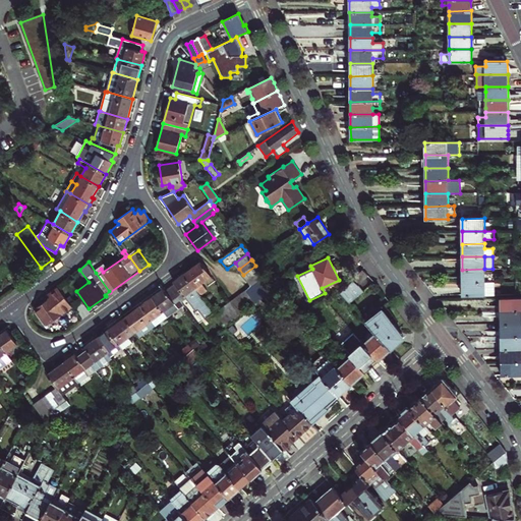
[(200,262),(184,274),(200,294),(207,290),(201,283),(212,276),(200,262)]
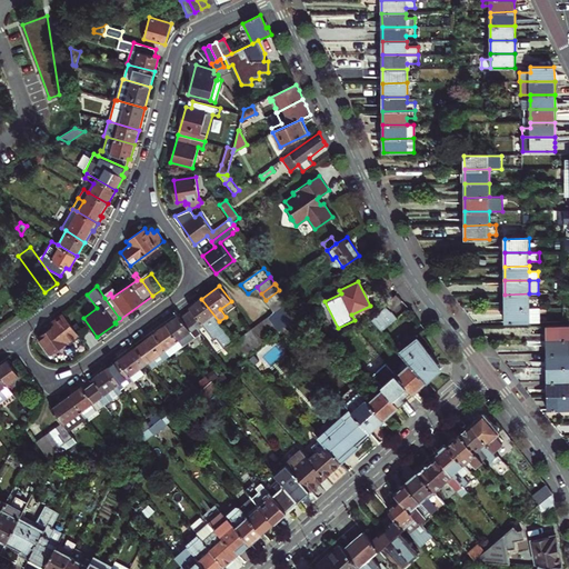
[(283,296),(279,290),(266,300),(270,306),(283,296)]
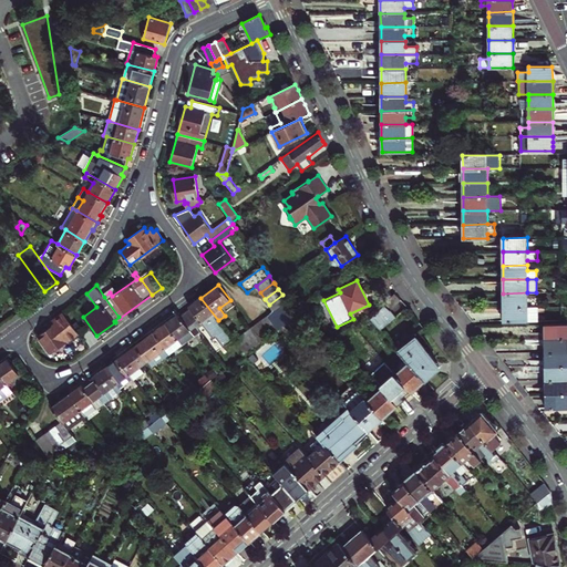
[(527,307),(527,292),(503,294),(503,307),(527,307)]
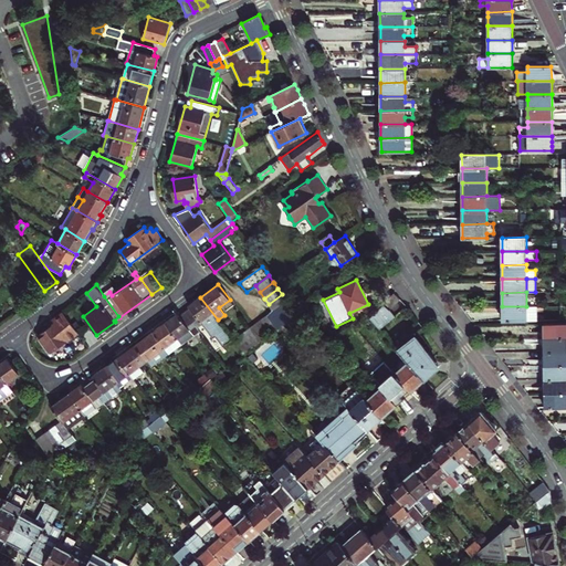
[(384,304),(389,310),(400,299),(394,293),(384,304)]
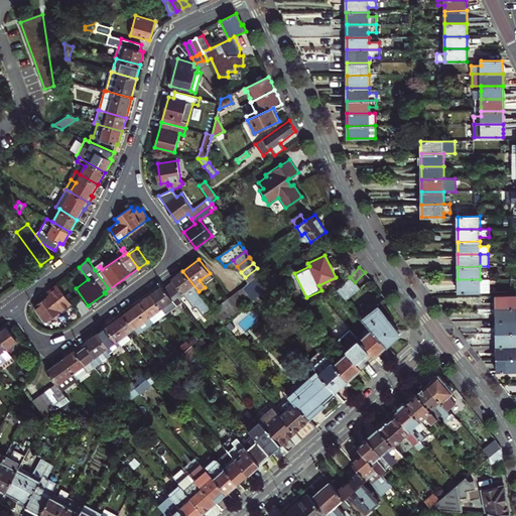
[(257,268),(245,277),(249,283),(261,274),(257,268)]
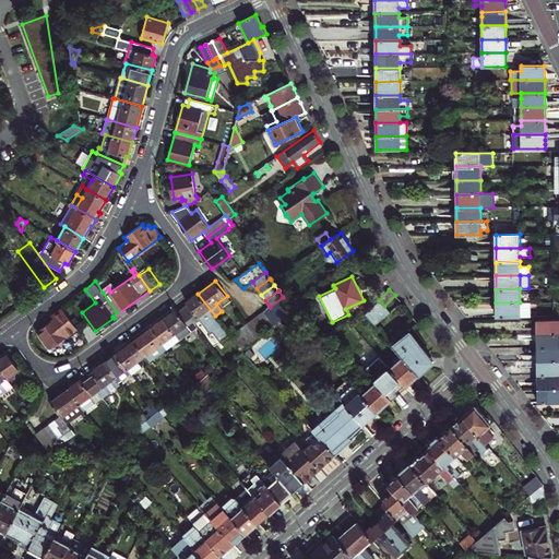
[(221,342),(229,335),(215,316),(198,294),(198,293),(186,301),(188,304),(183,308),(194,323),(200,320),(210,333),(213,332),(221,342)]
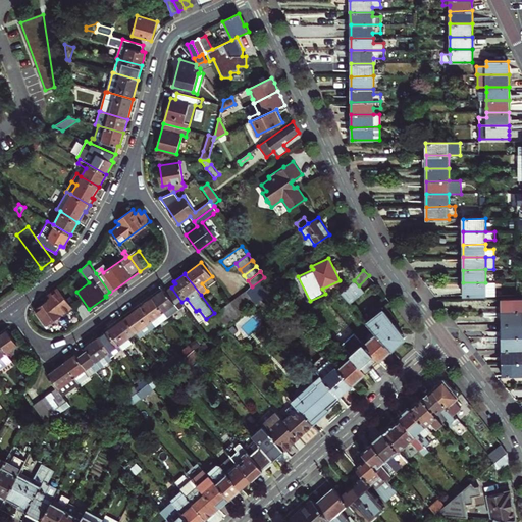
[(273,290),(264,277),(252,286),(245,292),(215,314),(224,326),(273,290)]
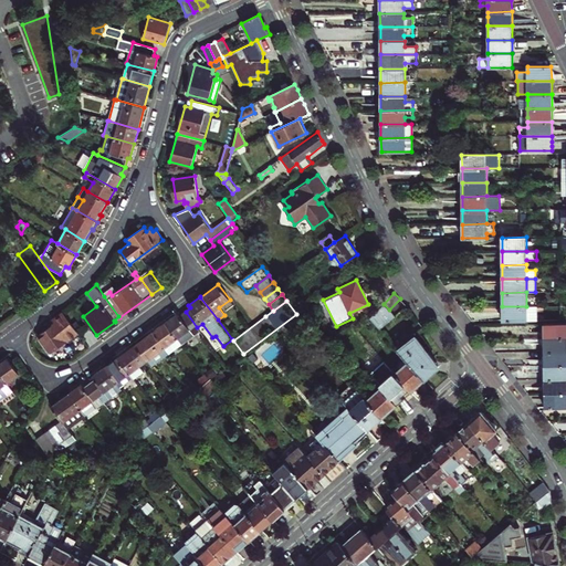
[(373,315),(370,317),(379,328),(395,316),(389,310),(384,304),(373,315)]
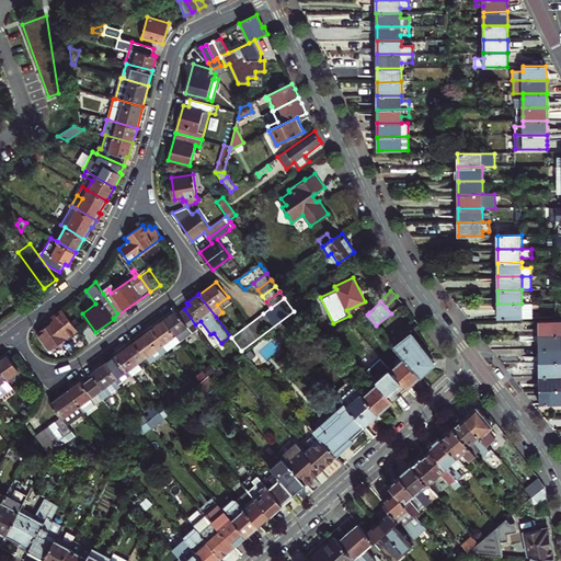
[(533,304),(522,304),(497,304),(497,318),(533,317),(533,304)]
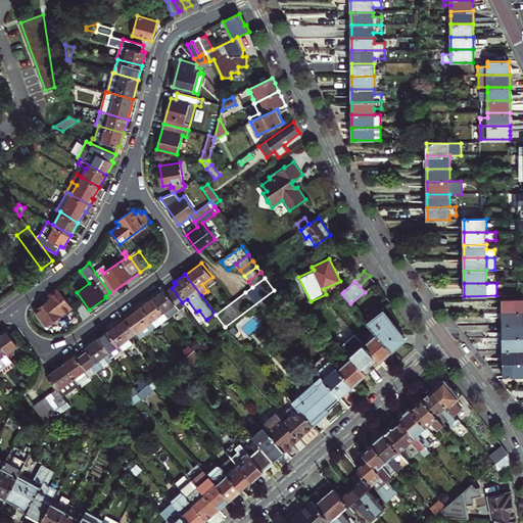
[(48,295),(51,298),(35,310),(47,327),(72,307),(57,288),(48,295)]
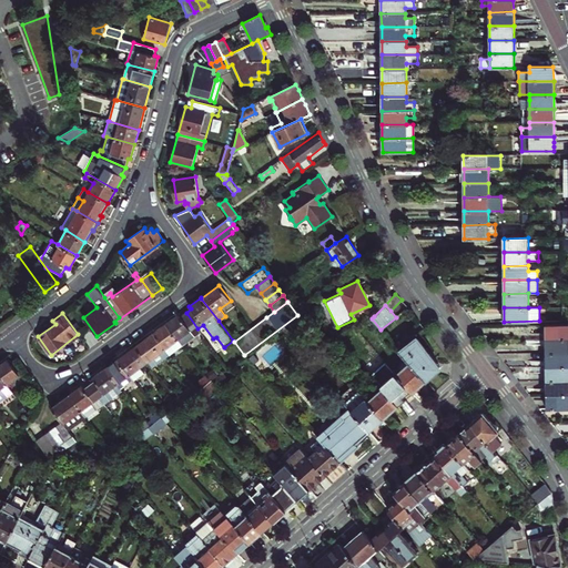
[(179,314),(165,323),(182,345),(200,332),(198,328),(186,313),(181,317),(179,314)]
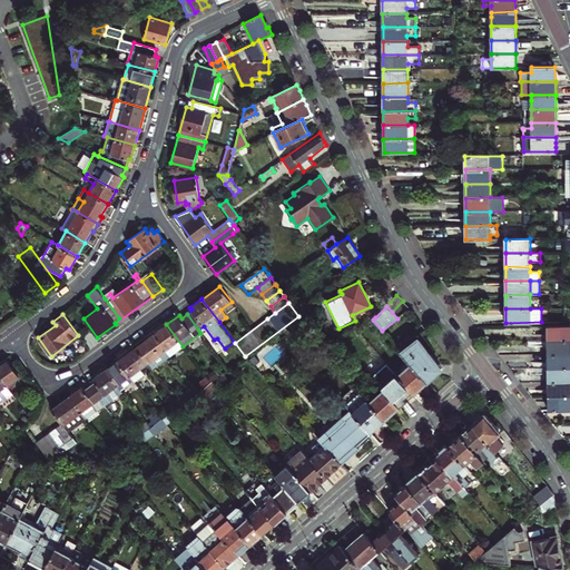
[(155,334),(170,355),(183,346),(166,324),(154,333),(155,334)]
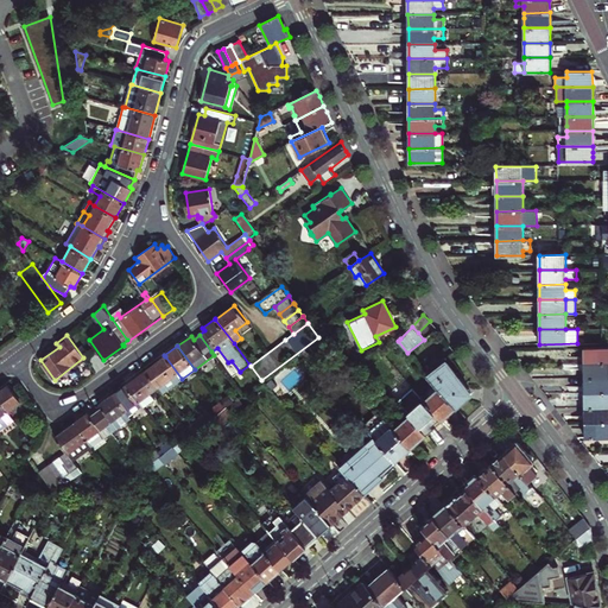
[(607,347),(584,348),(584,363),(607,362),(607,347)]
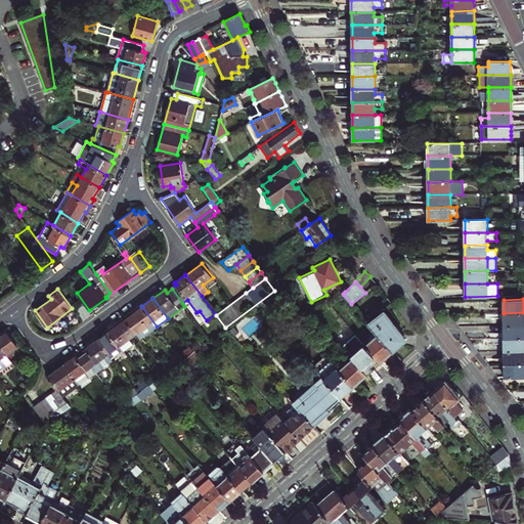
[(142,307),(126,319),(136,333),(140,339),(157,326),(142,307)]
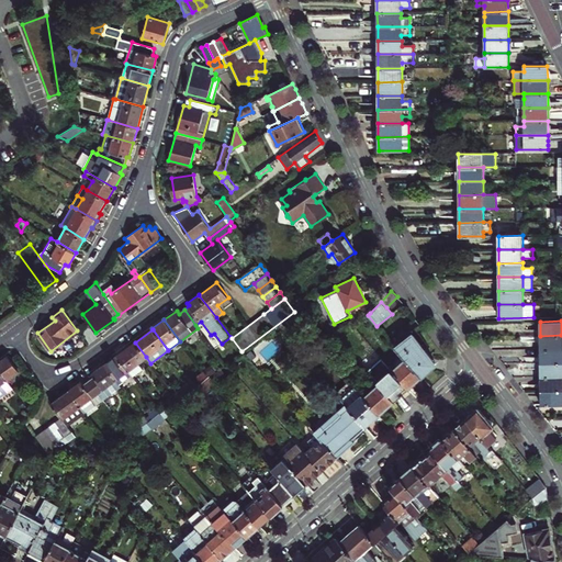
[(412,334),(395,347),(405,358),(422,377),(436,363),(412,334)]
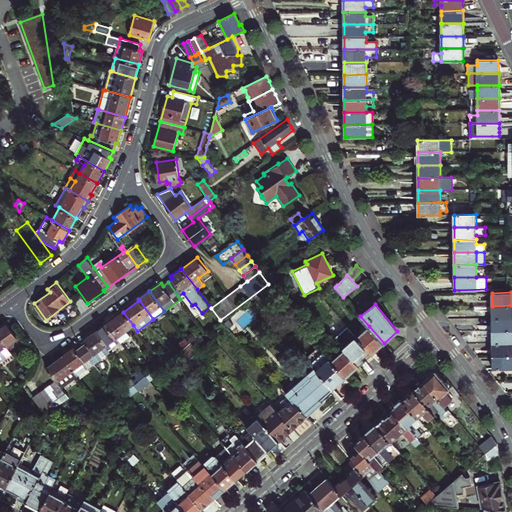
[(511,305),(492,306),(492,318),(511,317),(511,305)]
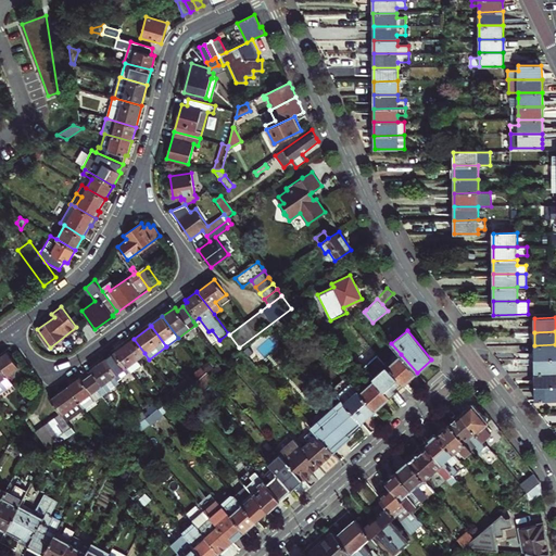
[(115,351),(130,370),(131,371),(141,365),(137,358),(144,353),(134,339),(122,348),(122,346),(115,351)]
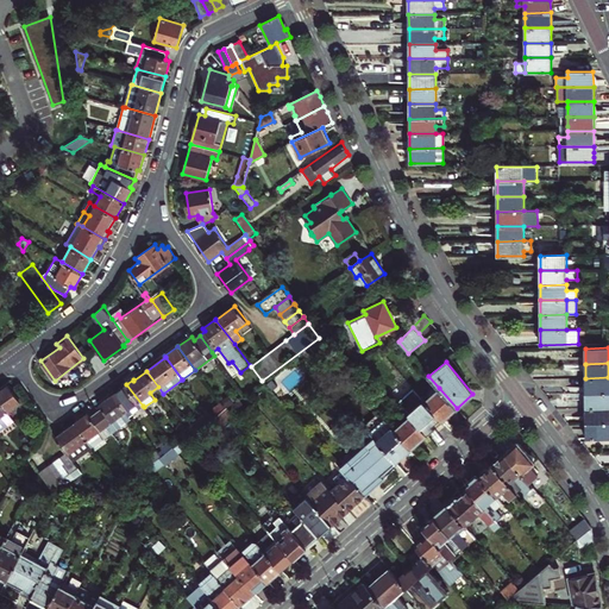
[(608,393),(608,377),(585,378),(585,394),(608,393)]
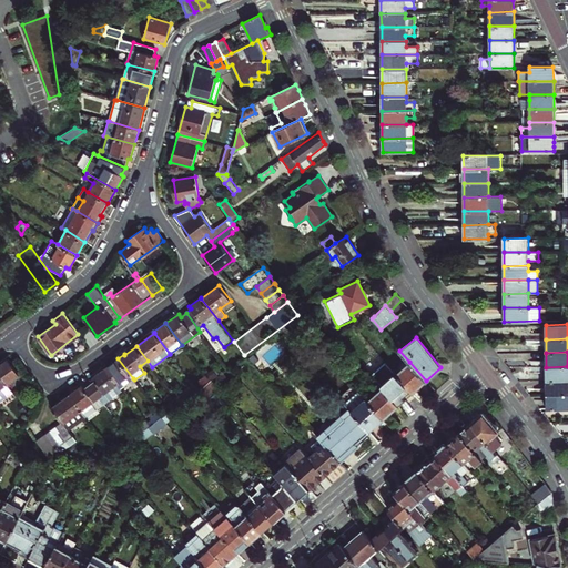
[(8,358),(0,364),(0,374),(9,387),(11,385),(9,383),(19,375),(8,358)]
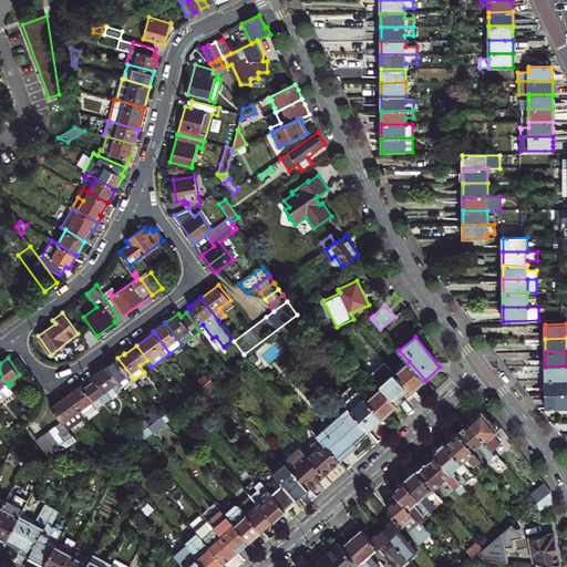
[(117,358),(105,367),(121,387),(133,378),(117,358)]
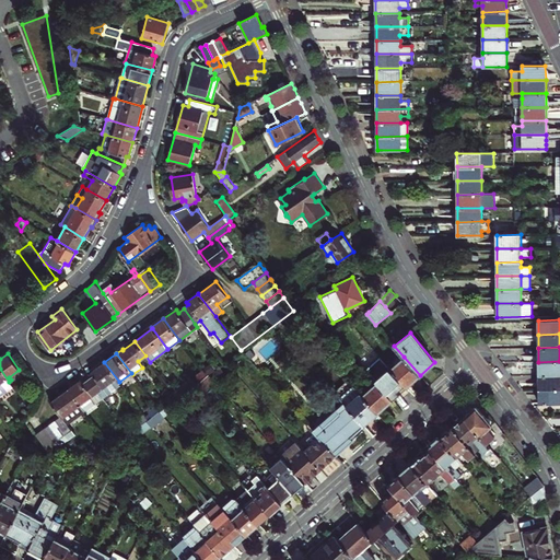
[(407,387),(420,375),(404,357),(391,369),(405,385),(407,387)]
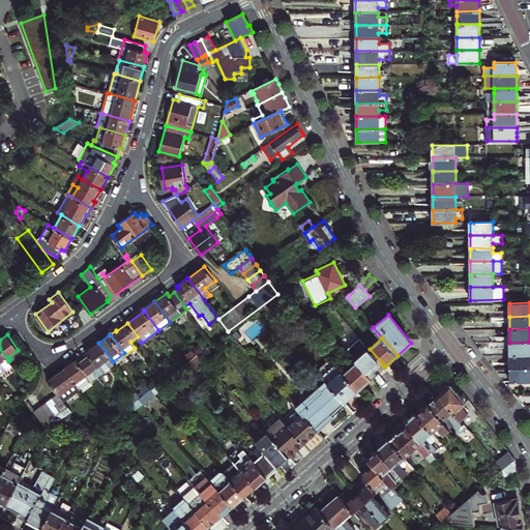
[(377,371),(383,364),(370,349),(360,339),(347,350),(356,361),(372,378),(378,372),(377,371)]
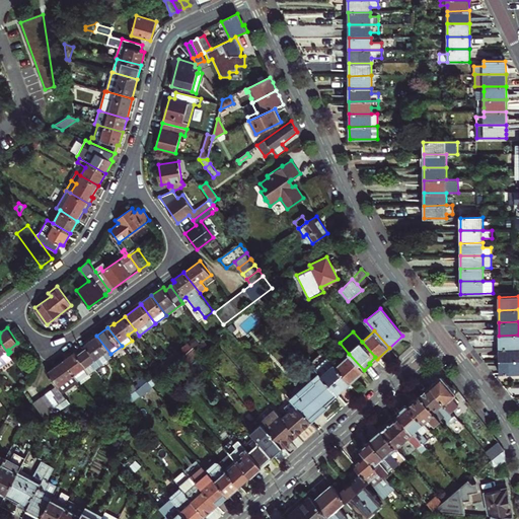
[(518,335),(499,336),(499,348),(518,347),(518,335)]
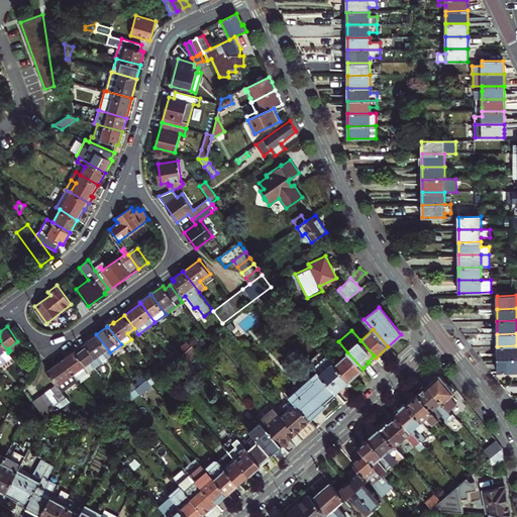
[(87,346),(82,349),(95,367),(111,354),(110,352),(96,334),(85,343),(87,346)]
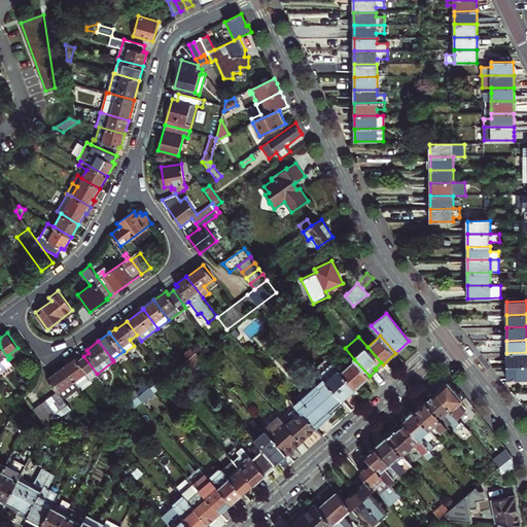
[(195,353),(202,348),(198,343),(190,348),(195,353)]
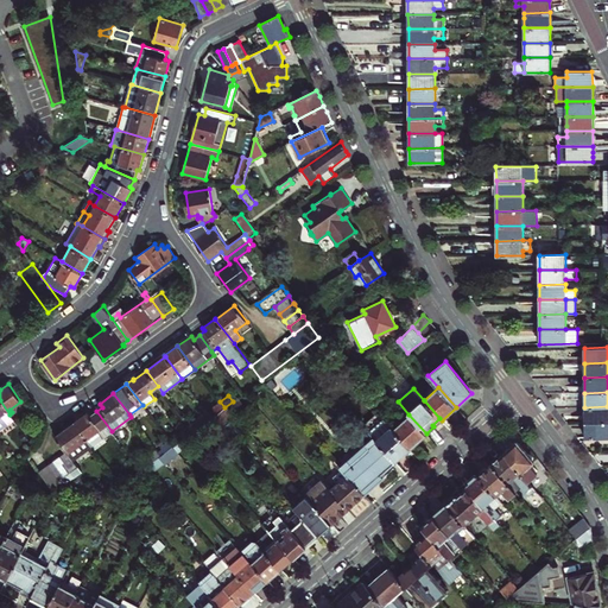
[(238,399),(232,404),(235,409),(242,404),(238,399)]
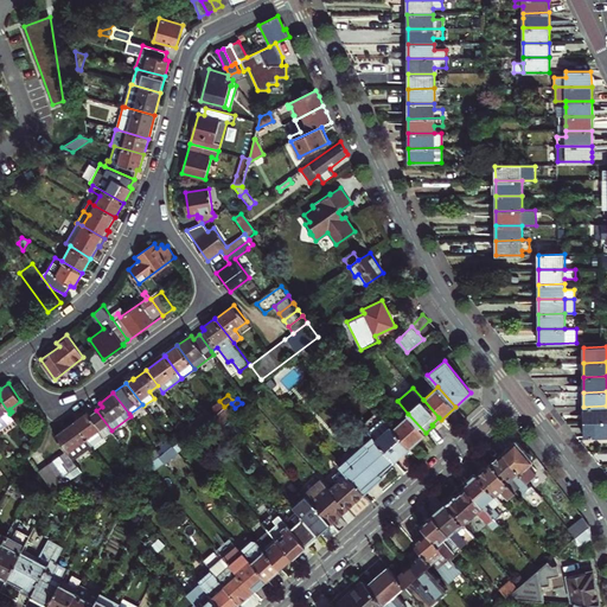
[(10,414),(0,400),(0,429),(14,420),(10,414)]
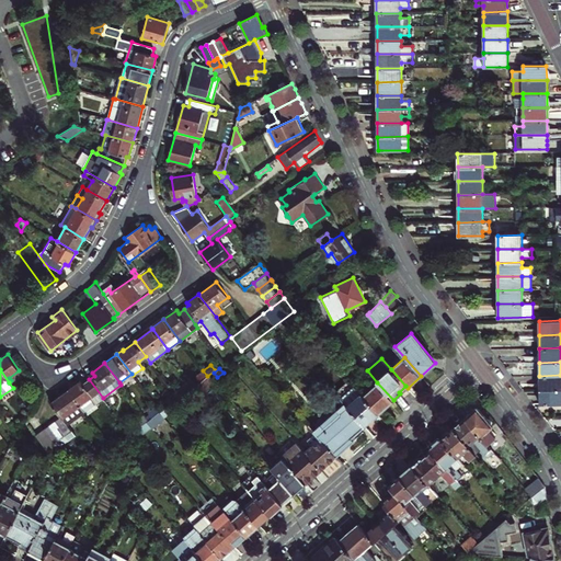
[(196,377),(199,381),(207,376),(203,371),(196,377)]
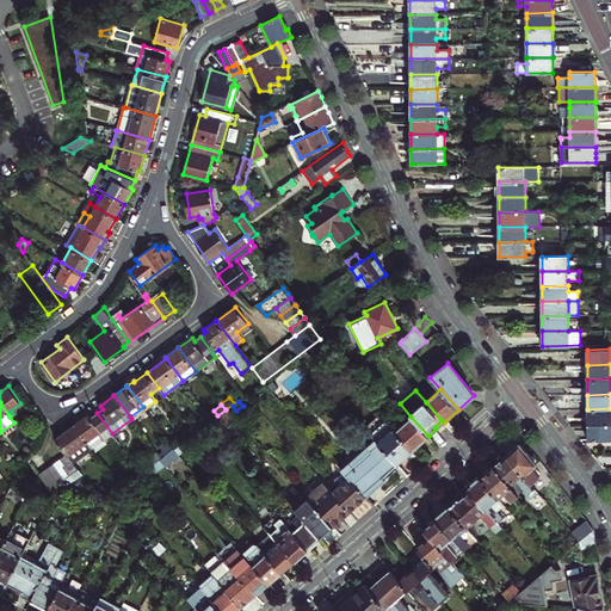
[(217,421),(230,412),(228,408),(215,419),(217,421)]
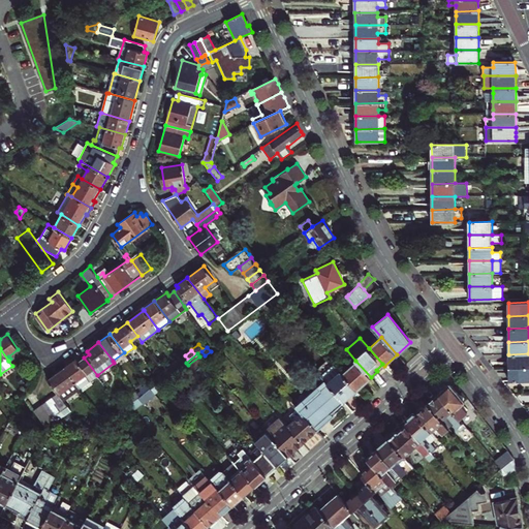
[(528,353),(508,354),(508,368),(528,367),(528,353)]
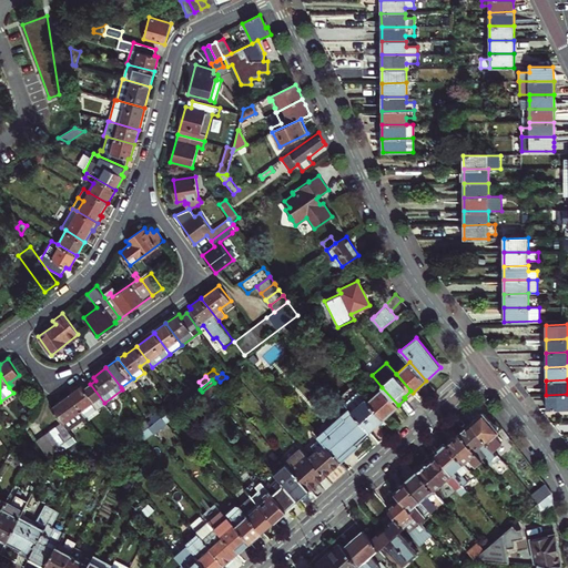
[(70,394),(85,416),(91,423),(101,415),(100,413),(107,407),(104,403),(90,384),(84,388),(82,385),(70,394)]
